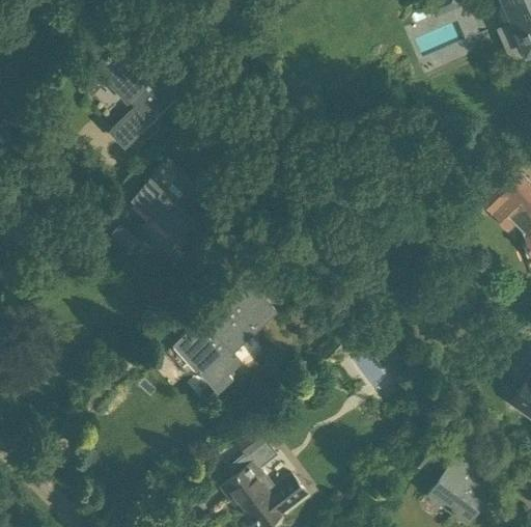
[(445,0),(431,6),(437,18),(459,8),(455,0),(445,0)]
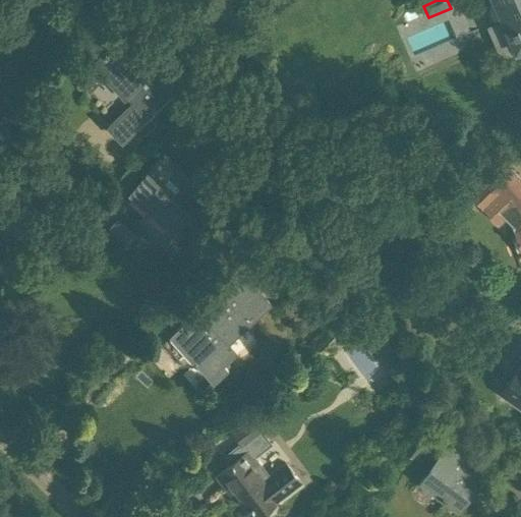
[(520,0),(494,0),(505,24),(511,21),(514,29),(511,30),(514,37),(517,36),(520,45),(520,0)]
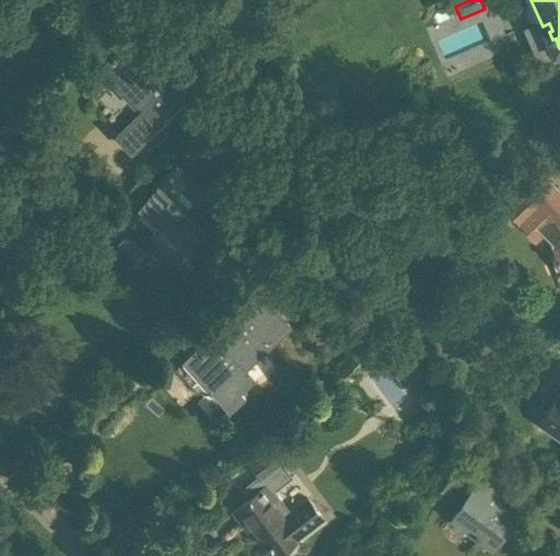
[(115,139),(130,155),(199,91),(158,46),(137,65),(123,50),(102,70),(142,114),(115,139)]
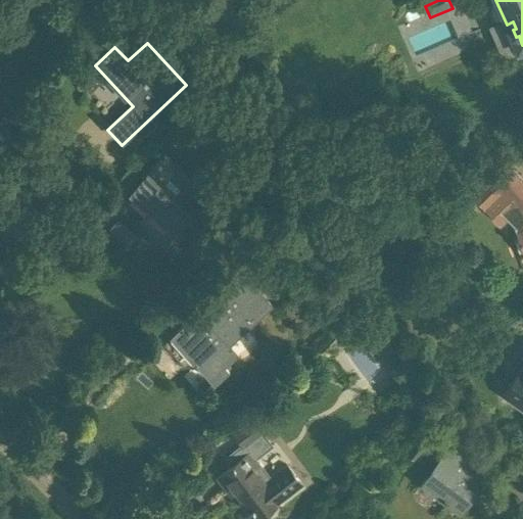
[(150,213),(141,223),(152,238),(150,239),(167,248),(179,226),(182,229),(192,218),(177,203),(193,185),(164,158),(131,195),(150,213)]
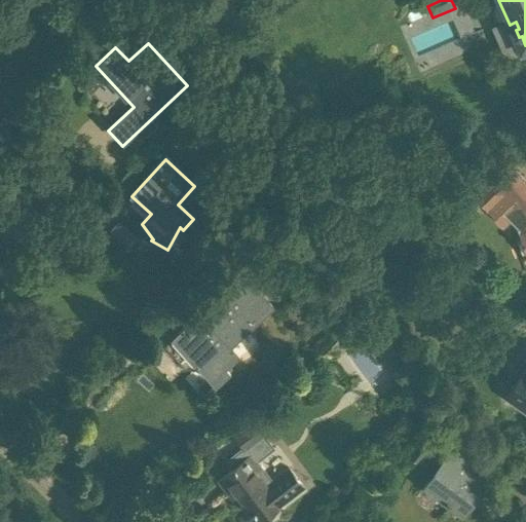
[(525,185),(511,170),(476,202),(502,231),(510,224),(518,232),(518,233),(525,257),(525,185)]
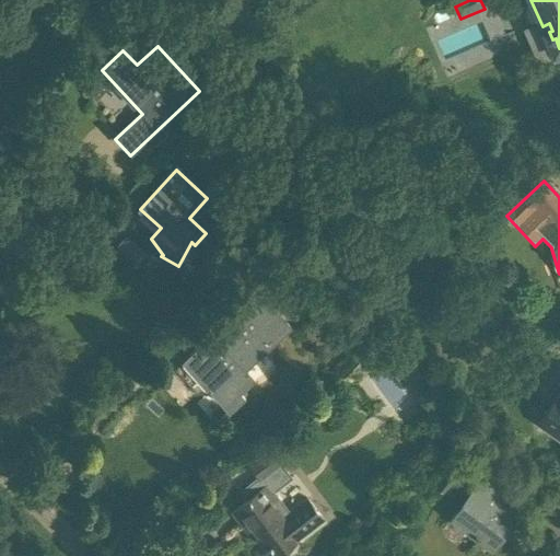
[(183,363),(207,390),(226,372),(229,375),(211,392),(230,413),(244,400),(240,395),(254,382),(245,372),(290,332),(259,298),(216,337),(213,336),(183,363)]
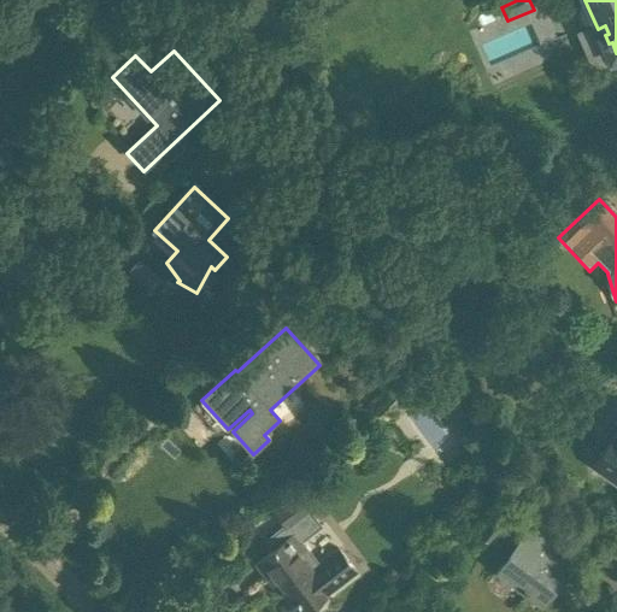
[(413,388),(424,404),(441,390),(430,376),(413,388)]
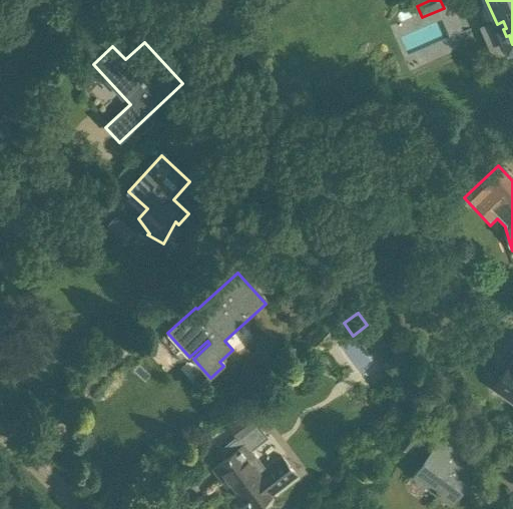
[(512,352),(503,367),(507,370),(496,384),(510,394),(505,401),(512,406),(512,352)]
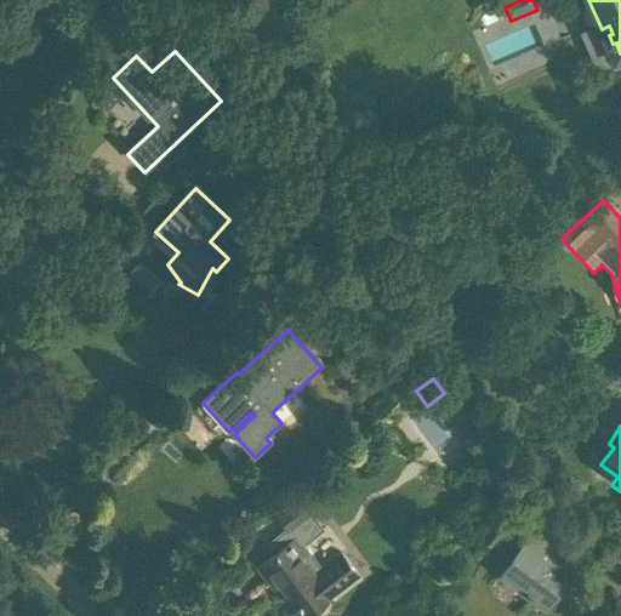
[(358,579),(353,572),(340,557),(313,577),(301,560),(307,555),(302,548),(322,534),(309,517),(314,513),(302,496),(278,514),(290,530),(267,548),(274,557),(257,570),(269,586),(274,582),(298,614),(302,610),(306,615),(313,615),(326,604),(326,603),(358,579)]
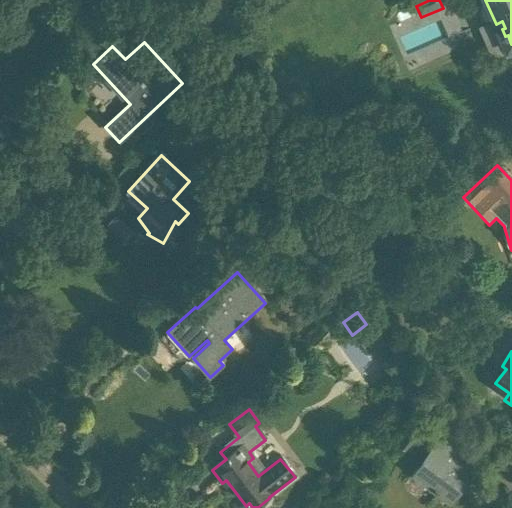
[(425,434),(416,427),(400,449),(409,456),(425,434)]
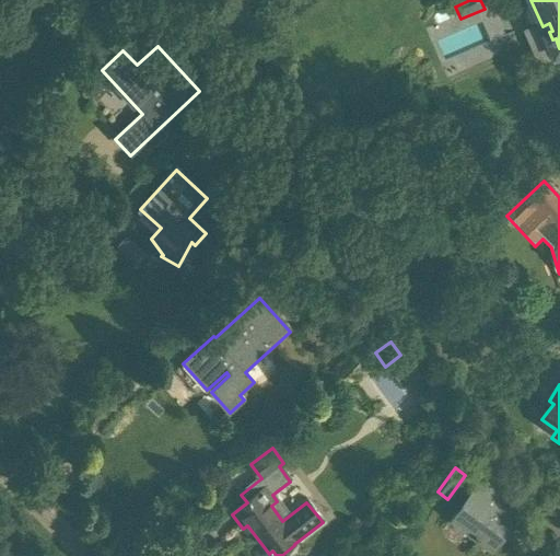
[(503,512),(518,491),(489,470),(452,520),(492,549),(514,520),(503,512)]
